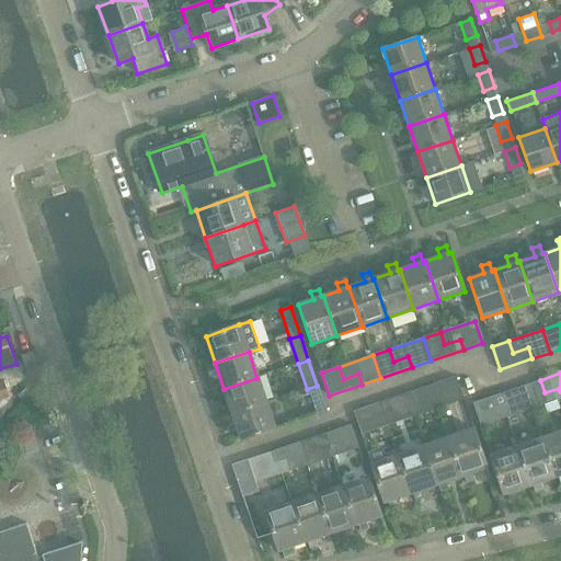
[(455,377),(421,389),(425,400),(441,395),(444,405),(462,400),(455,377)]
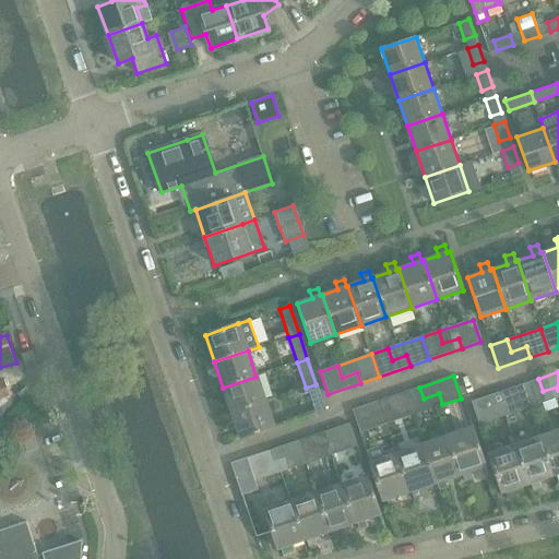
[(223,388),(232,413),(264,402),(256,377),(223,388)]
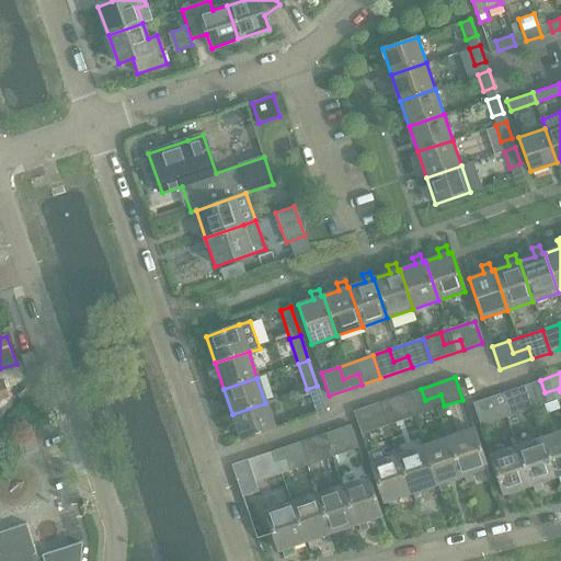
[(540,380),(523,386),(530,409),(560,398),(560,391),(560,388),(545,392),(540,380)]
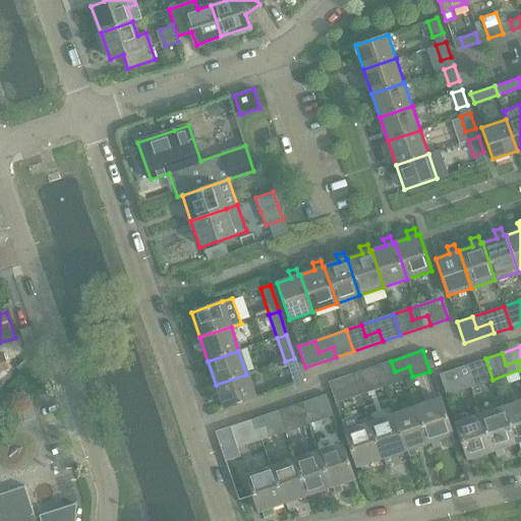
[(4,354),(0,355),(0,371),(0,372),(9,369),(4,354)]
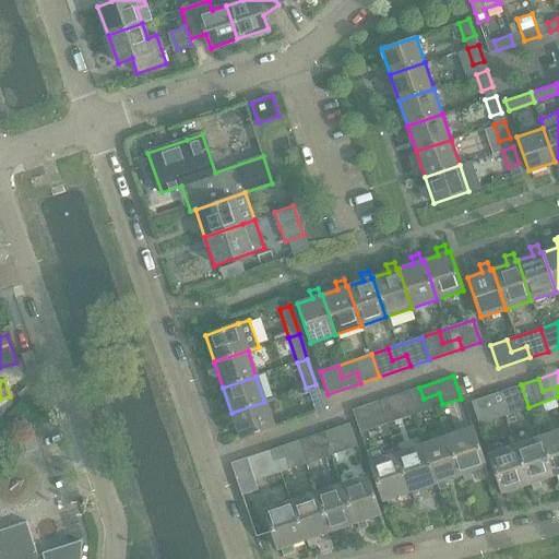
[(324,409),(316,384),(306,388),(314,413),(324,409)]
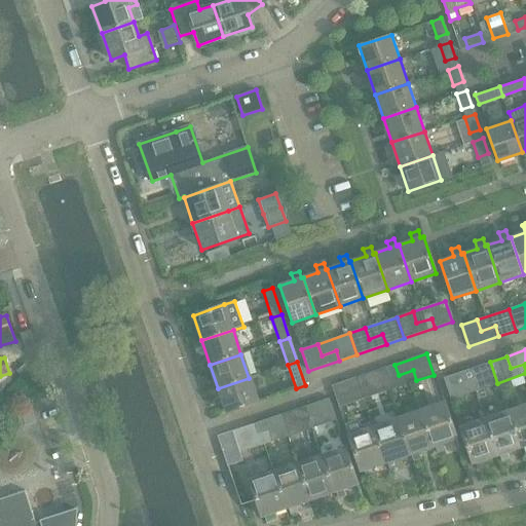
[(490,362),(458,373),(462,384),(477,379),(480,389),(497,383),(490,362)]
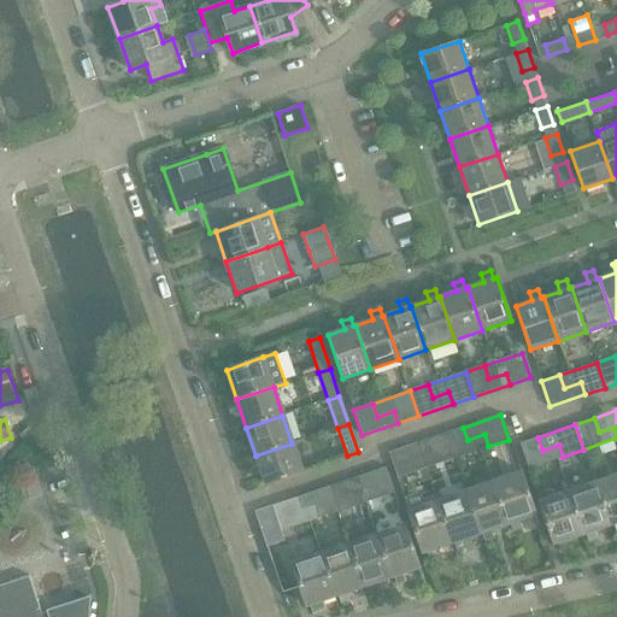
[(30,428),(21,436),(24,441),(34,433),(30,428)]
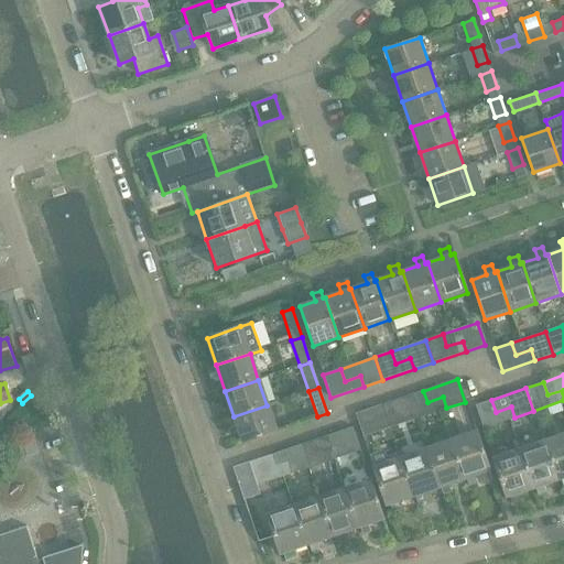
[(423,391),(405,397),(413,420),(446,408),(443,397),(427,402),(423,391)]
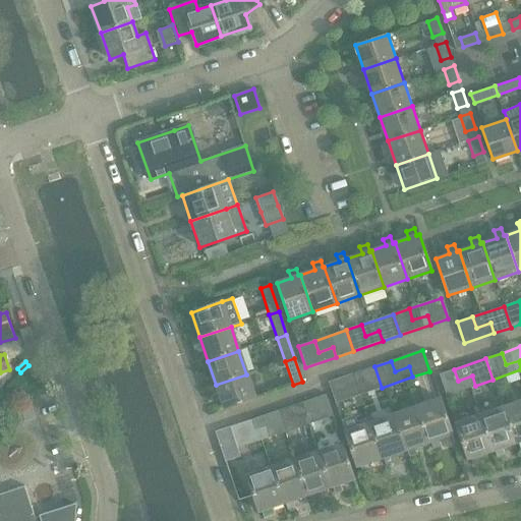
[(374,366),(344,377),(348,387),(361,383),(365,393),(382,388),(374,366)]
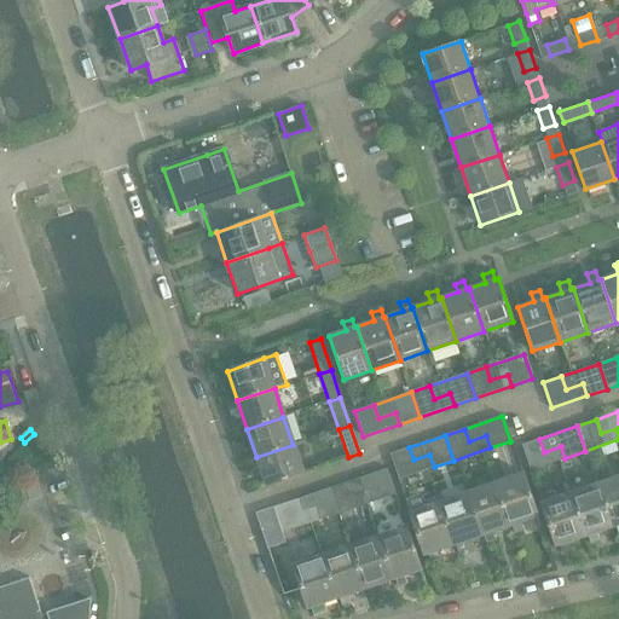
[(530,470),(565,458),(561,446),(544,452),(539,439),(521,445),(530,470)]
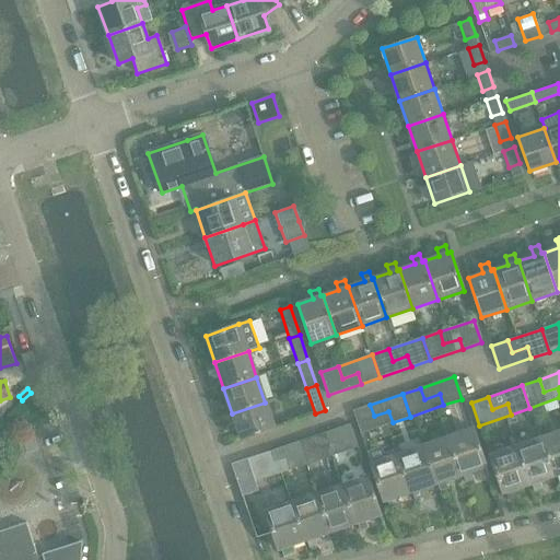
[(273,428),(265,403),(232,413),(241,439),(273,428)]
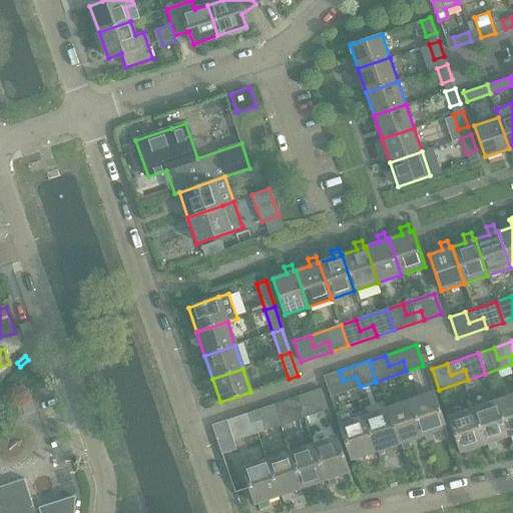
[(330,397),(360,387),(356,377),(343,381),(339,371),(323,377),(330,397)]
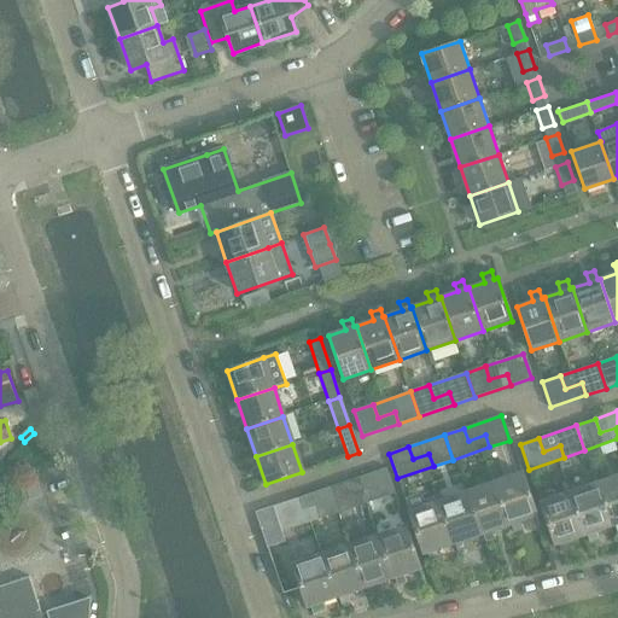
[(385,468),(349,481),(354,494),(369,488),(373,500),(394,494),(385,468)]
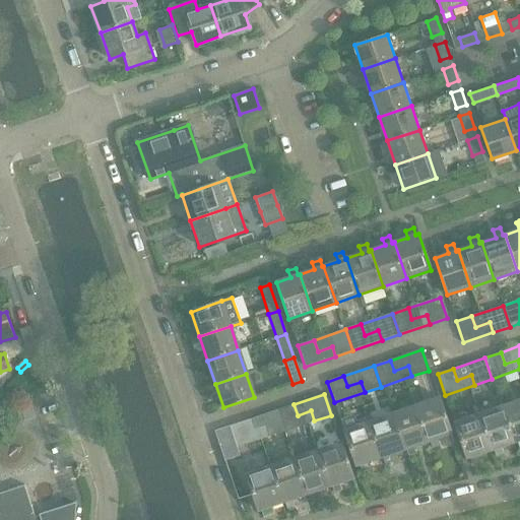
[(439,396),(414,405),(427,442),(430,441),(432,448),(439,446),(437,439),(451,434),(439,396)]
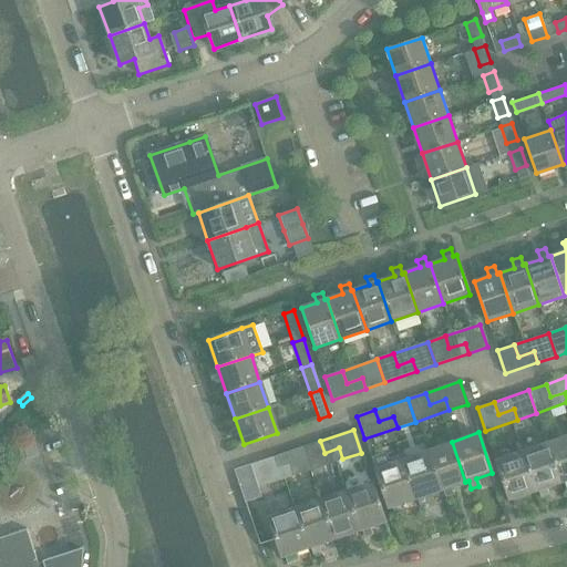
[(566,435),(546,443),(559,483),(564,482),(566,488),(566,487),(566,435)]
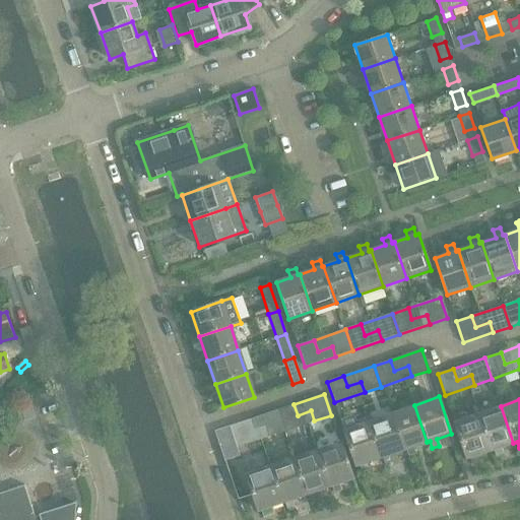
[(294,404),(276,410),(283,432),(314,420),(311,410),(298,415),(294,404)]
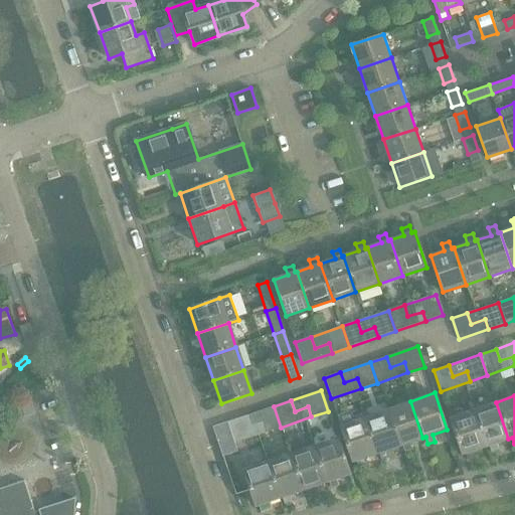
[(410,442),(422,438),(410,401),(386,409),(399,446),(402,445),(404,451),(412,449),(410,442)]
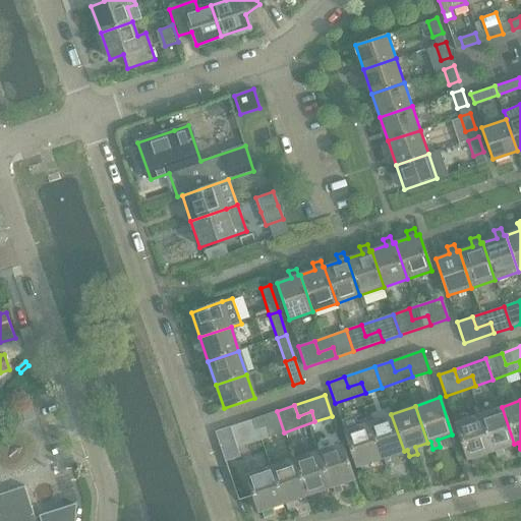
[(502,448),(514,444),(502,407),(478,415),(490,452),(496,450),(498,457),(505,455),(502,448)]
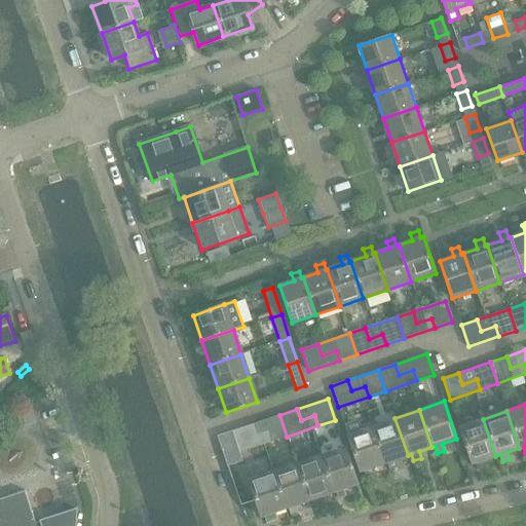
[(279,415),(249,425),(253,437),(266,431),(270,442),(287,437),(279,415)]
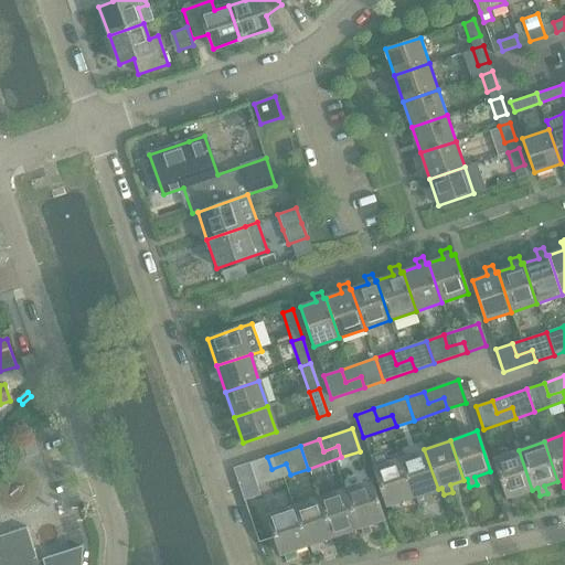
[(425,493),(438,489),(424,449),(398,458),(413,498),(417,497),(419,503),(427,501),(425,493)]
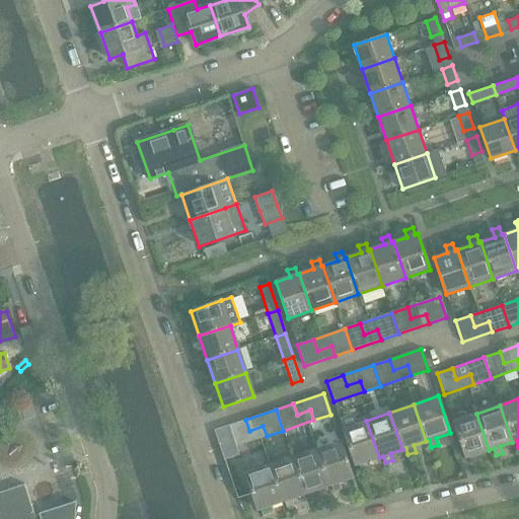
[(366,462),(379,457),(366,421),(358,424),(354,414),(340,419),(344,428),(356,465),(359,464),(361,470),(368,468),(366,462)]
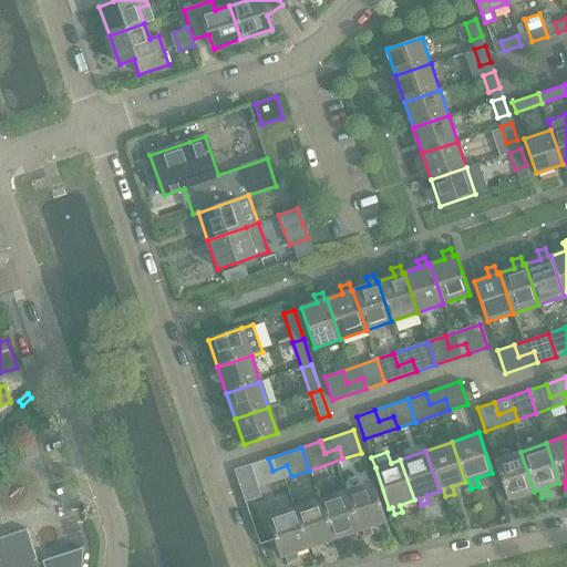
[(522,496),(534,492),(521,452),(496,461),(509,500),(513,498),(515,506),(524,503),(522,496)]
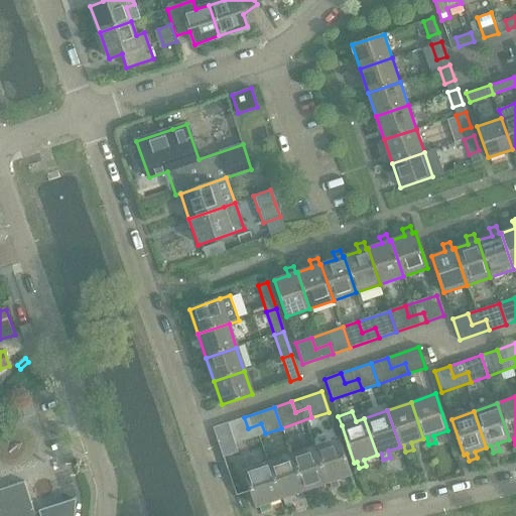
[(235,444),(265,433),(261,423),(248,428),(244,417),(228,423),(235,444)]
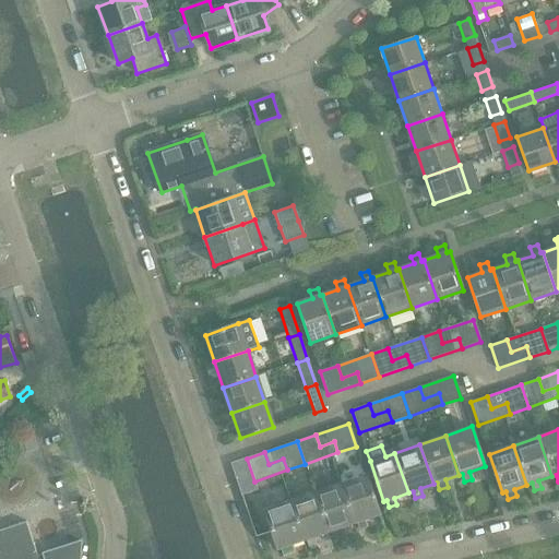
[(367,476),(340,485),(353,524),(357,522),(359,530),(367,527),(365,520),(380,514),(367,476)]
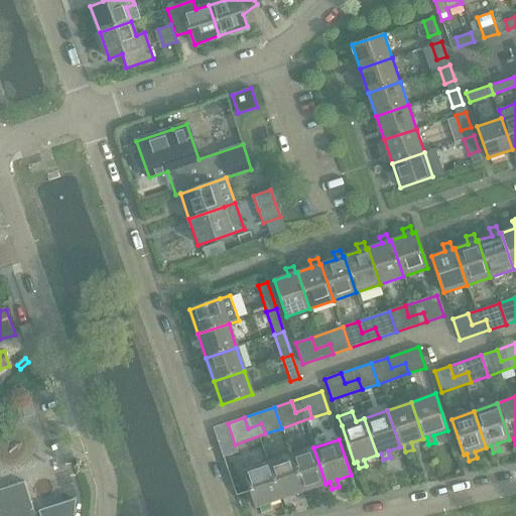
[(313,488),(326,484),(313,447),(290,456),(302,492),(306,490),(308,497),(315,495),(313,488)]
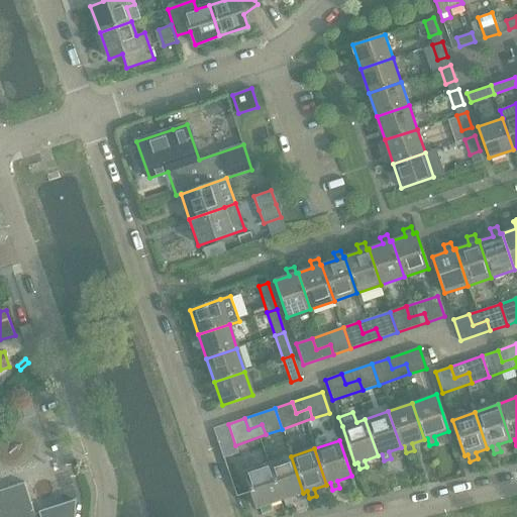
[(291,497),(303,493),(291,456),(268,464),(280,501),(284,499),(286,506),(293,504),(291,497)]
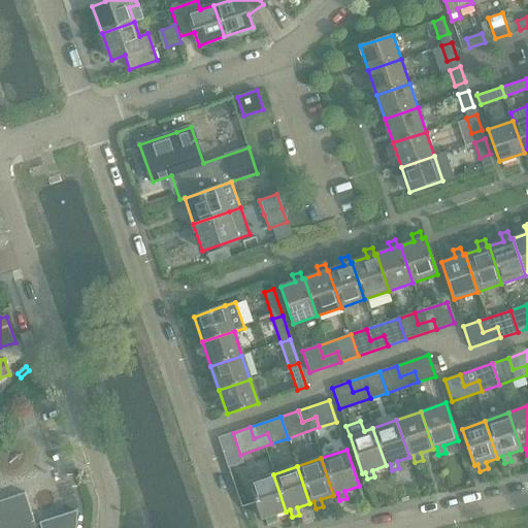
[(273,516),(286,512),(273,474),(251,482),(263,519),(266,518),(268,525),(275,523),(273,516)]
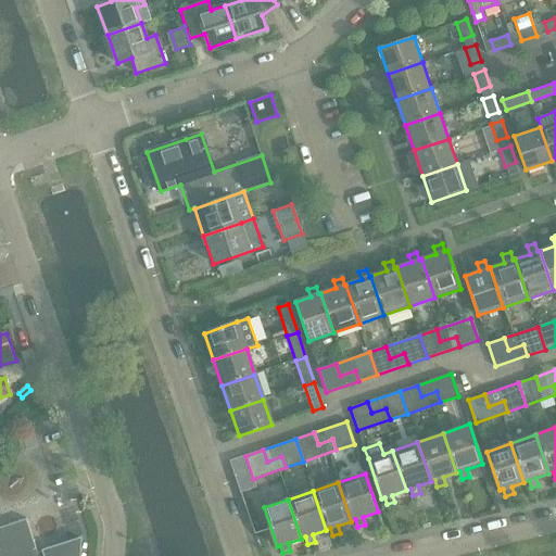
[(0,555),(79,555),(80,539),(37,553),(26,519),(0,528),(0,555)]
